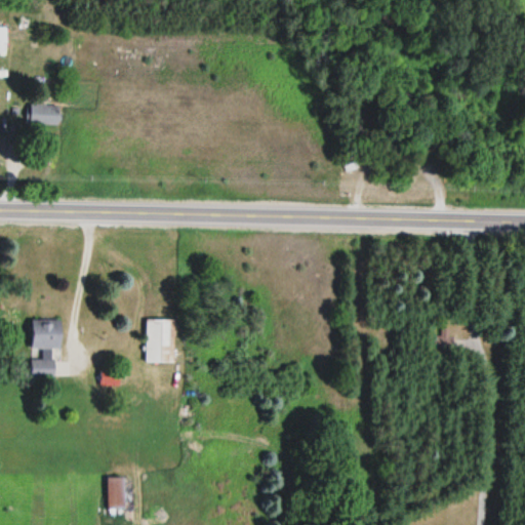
[(29,125),(59,125),(59,106),(29,106),(29,125)]
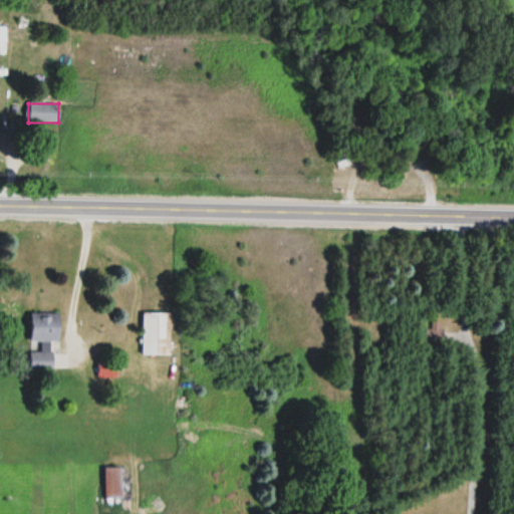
[(142,355),(170,355),(170,313),(142,313),(142,355)]
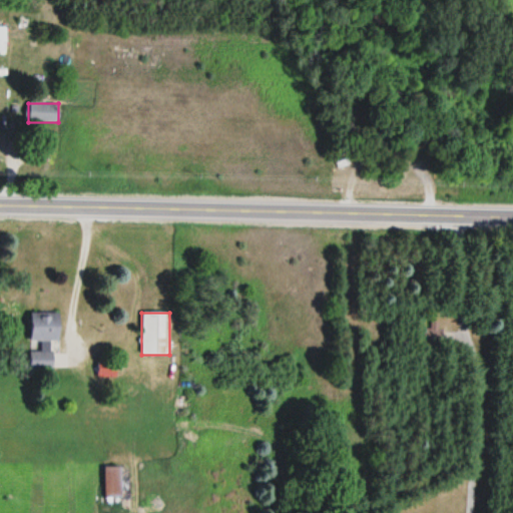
[(60,343),(60,316),(30,316),(30,343),(60,343)]
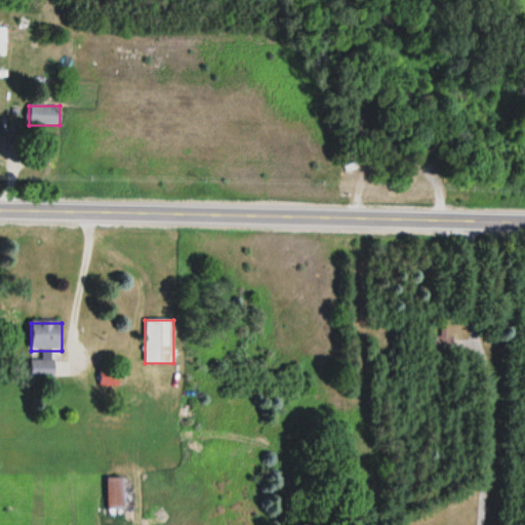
[(117,372),(99,372),(99,386),(117,386),(117,372)]
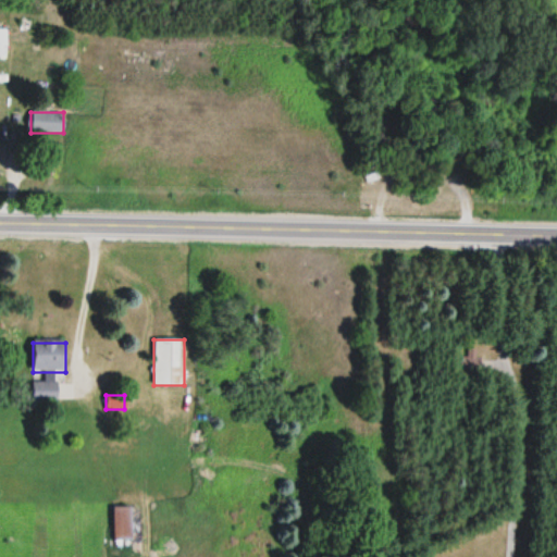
[(113,541),(132,541),(132,507),(113,507),(113,541)]
